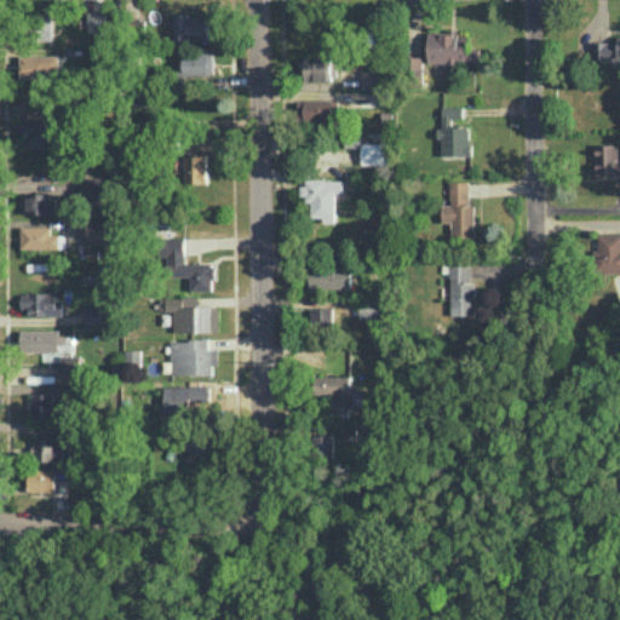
[(53,11),(29,12),(29,39),(55,39),(53,11)]
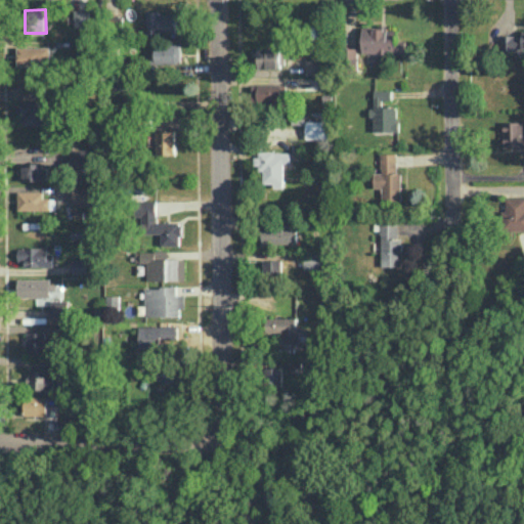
[(74,10),(75,26),(89,26),(88,9),(74,10)]
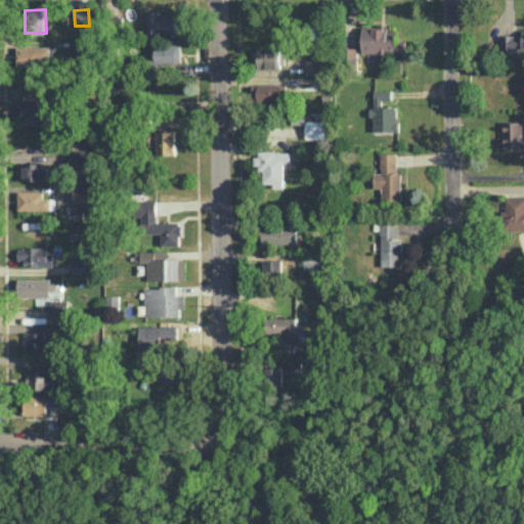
[(147,34),(179,34),(178,12),(147,12),(147,34)]
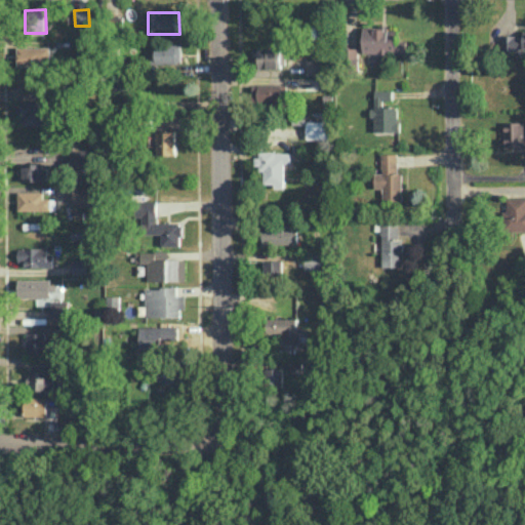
[(364,53),(407,53),(408,39),(398,39),(398,28),(364,28),(364,53)]
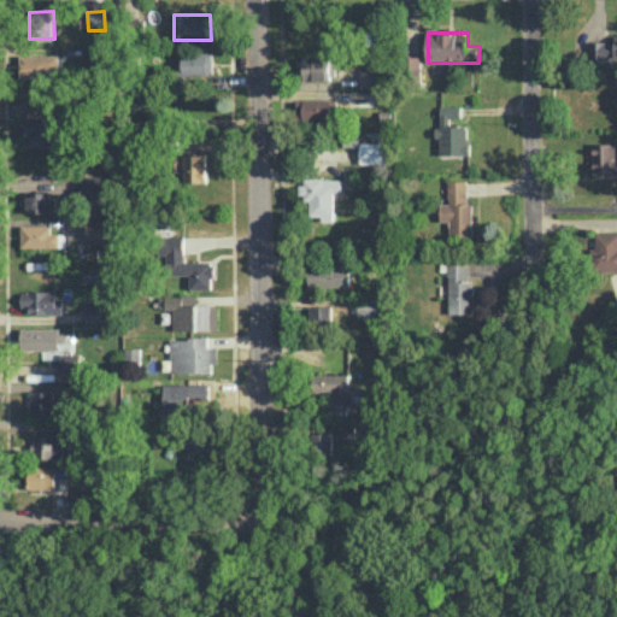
[(616,35),(616,42),(592,41),(591,57),(616,57),(616,35)]
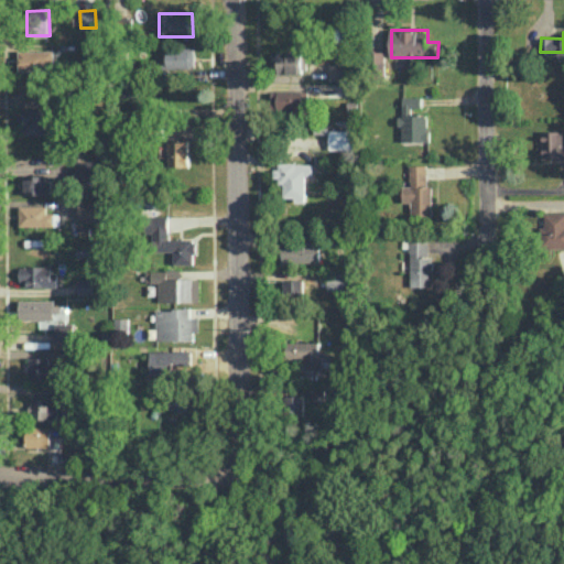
[(195,47),(163,47),(164,68),(195,67),(195,47)]
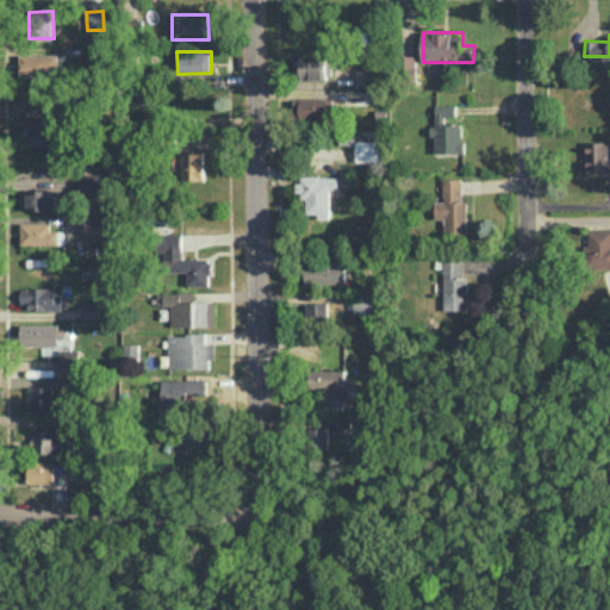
[(20,75),(50,76),(50,69),(58,69),(58,54),(20,54),(20,75)]
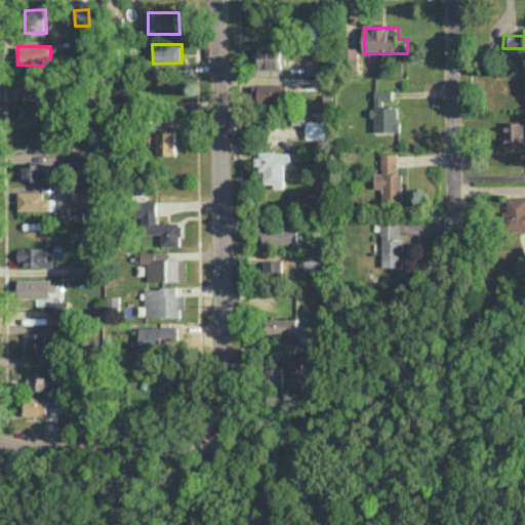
[(358,46),(347,47),(347,68),(359,67),(358,46)]
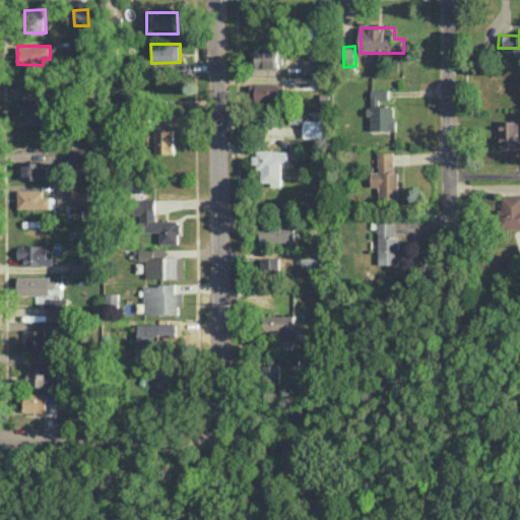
[(283,66),(283,48),(251,49),(252,67),(283,66)]
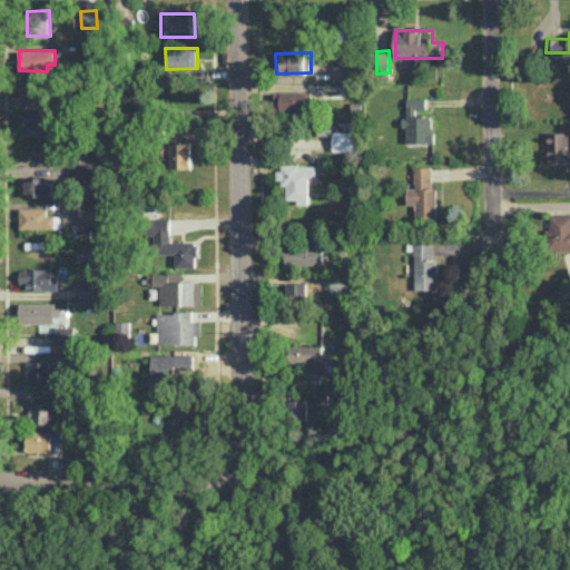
[(355,65),(334,64),(333,80),(354,81),(355,65)]
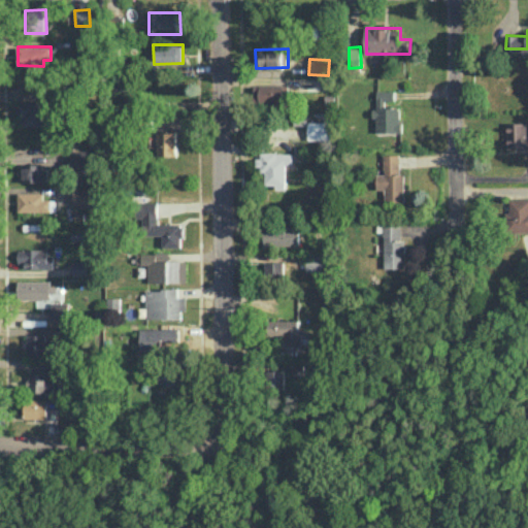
[(260,102),(289,101),(289,84),(260,85),(260,102)]
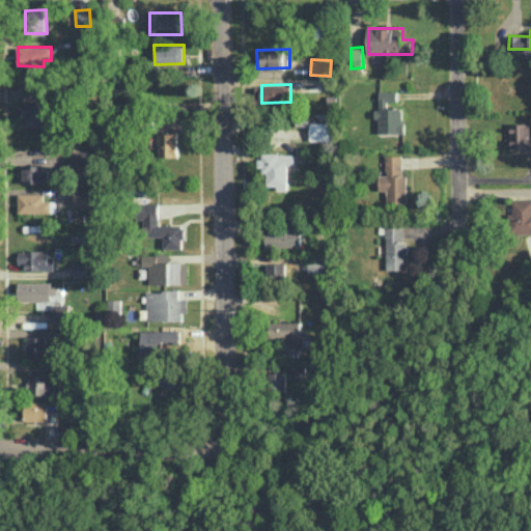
[(380,133),(403,133),(403,107),(388,107),(388,101),(397,101),(397,90),(379,91),(379,118),(380,118),(380,133)]
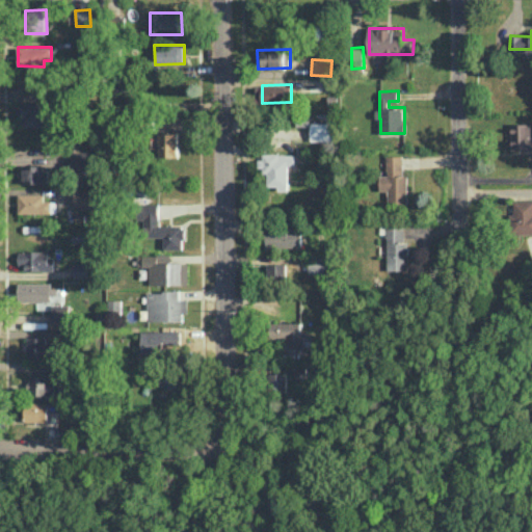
[(43,102),(20,103),(21,128),(44,127),(43,102)]
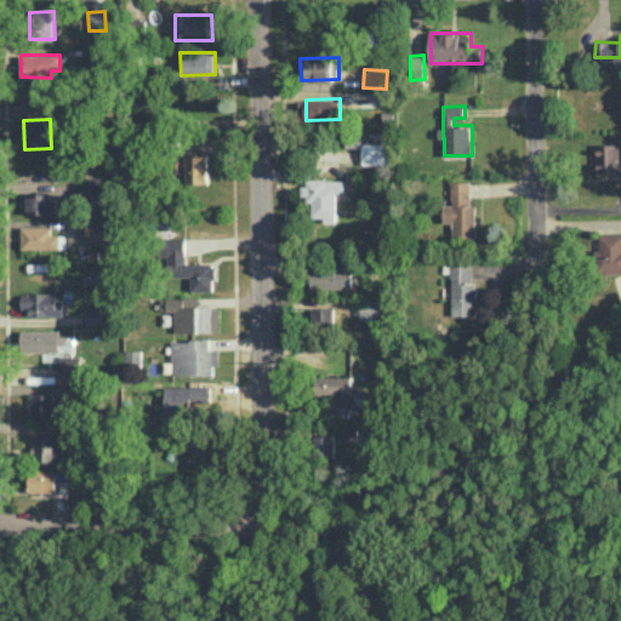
[(363,143),(364,164),(391,163),(389,142),(363,143)]
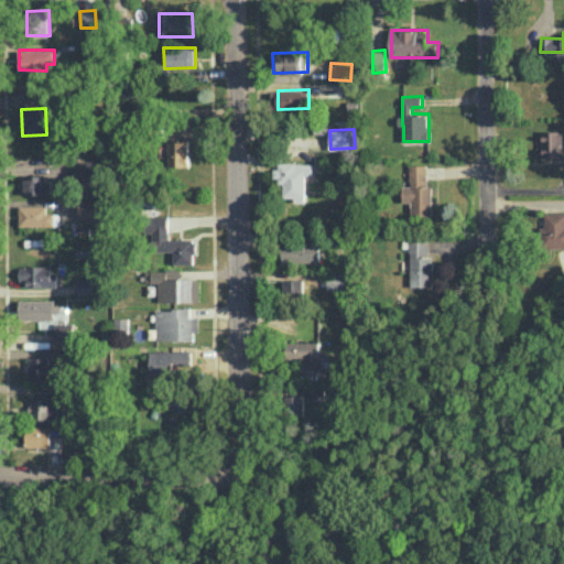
[(563,144),(563,145),(563,130),(541,130),(541,158),(563,156),(563,144)]
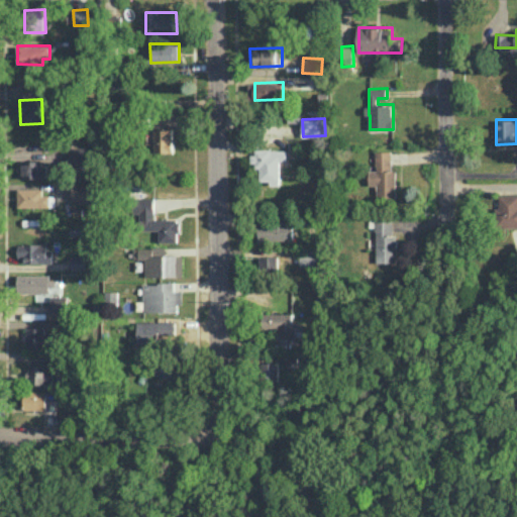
[(174,151),(173,128),(153,128),(154,152),(174,151)]
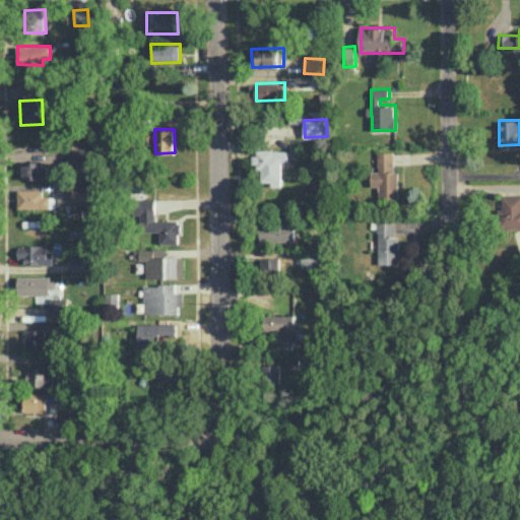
[(287,149),(254,149),(255,166),(261,166),(262,181),(271,181),(272,186),(281,186),(281,161),(288,161),(287,149)]
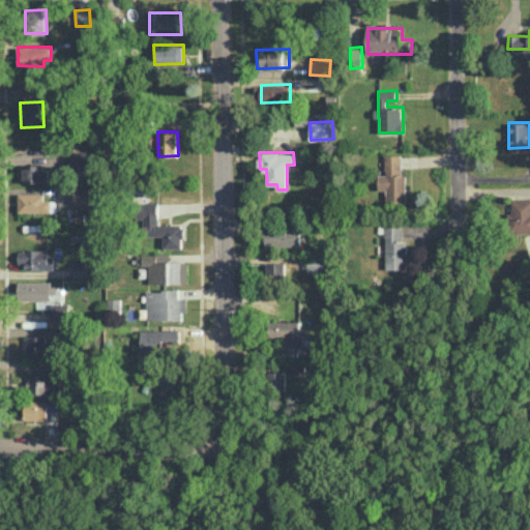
[(407,174),(402,173),(402,154),(385,154),(384,174),(379,174),(378,186),(386,186),(386,202),(406,202),(407,174)]
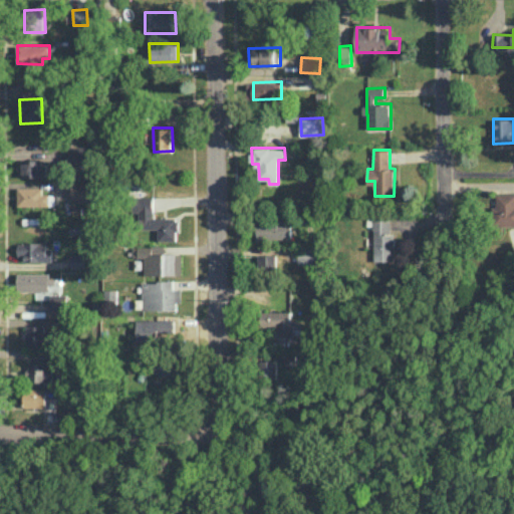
[(18,187),(17,205),(49,206),(49,193),(42,193),(42,188),(18,187)]
